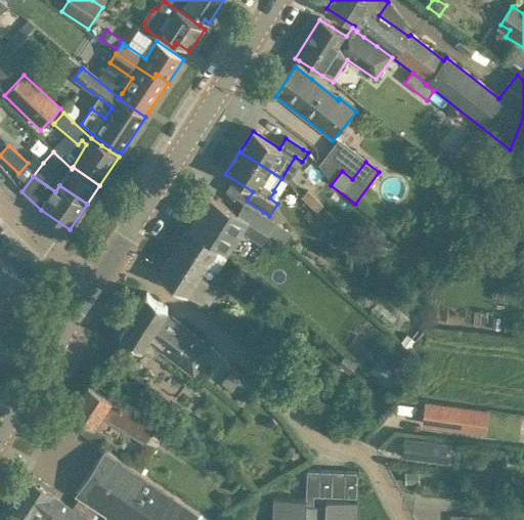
[(316,214),(323,207),(308,191),(301,199),(316,214)]
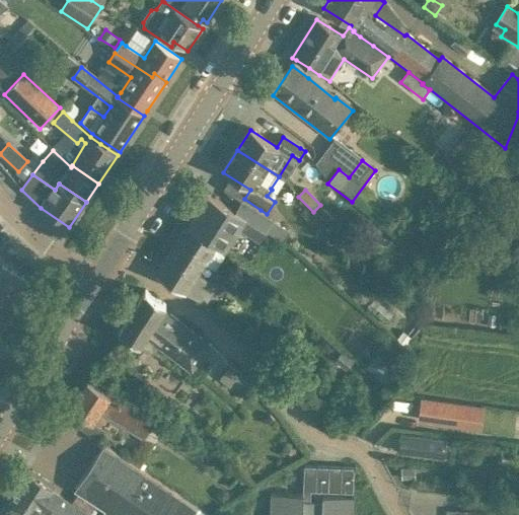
[(266,233),(268,234),(274,223),(241,202),(235,213),(208,196),(189,226),(217,243),(226,250),(239,231),(258,244),(266,233)]
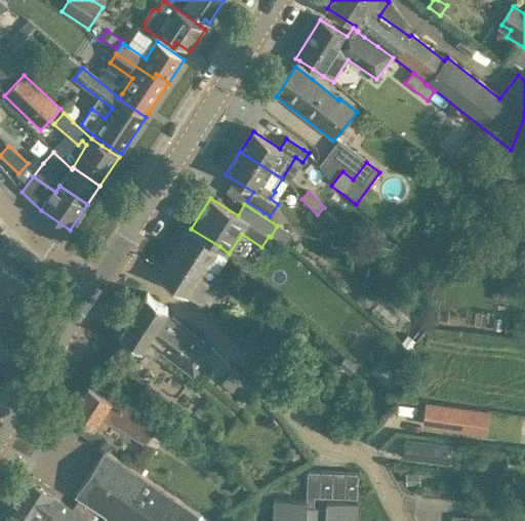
[(277,226),(271,237),(286,247),(293,236),(277,226)]
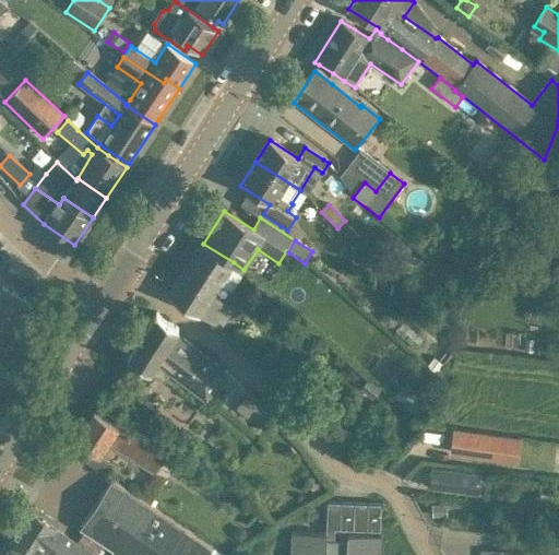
[(168,296),(180,305),(200,317),(222,330),(234,310),(213,296),(234,262),(203,244),(202,244),(168,296)]
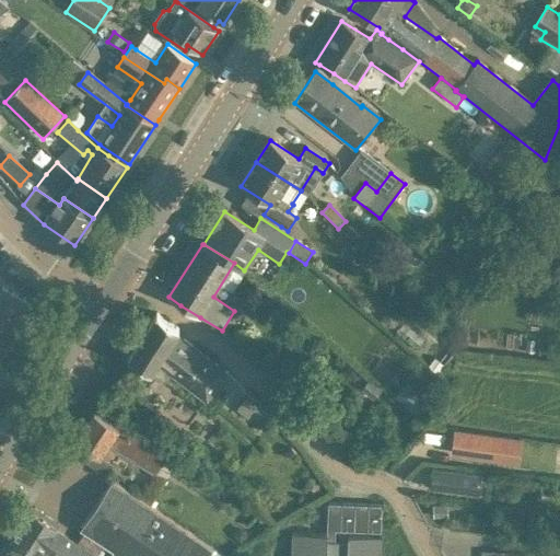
[(0,347),(4,350),(33,305),(2,287),(3,285),(0,280),(0,347)]
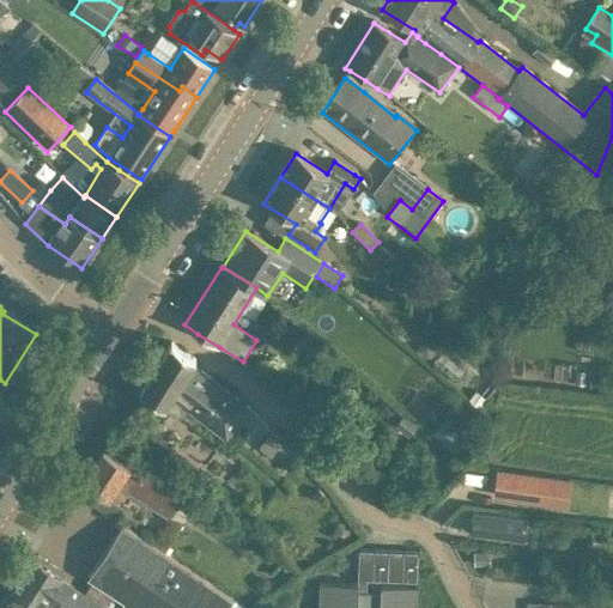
[(228,441),(236,430),(250,411),(193,366),(196,362),(173,345),(140,394),(165,411),(168,407),(183,419),(189,411),(228,441)]
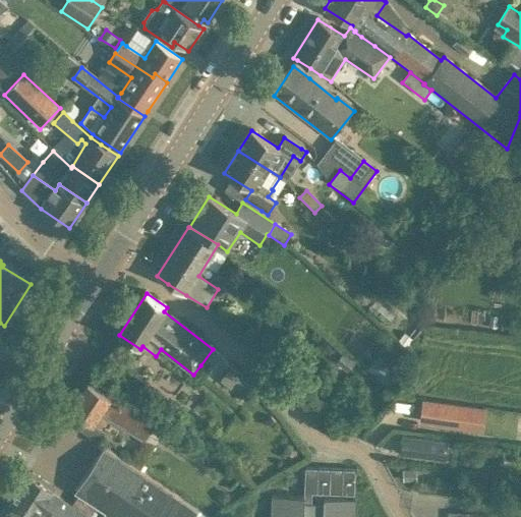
[(399,343),(404,347),(406,349),(412,341),(409,339),(404,335),(399,343)]
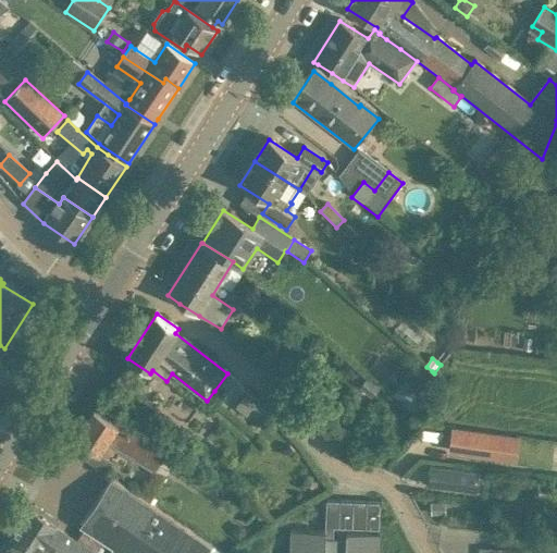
[(368,378),(359,389),(372,400),(381,389),(368,378)]
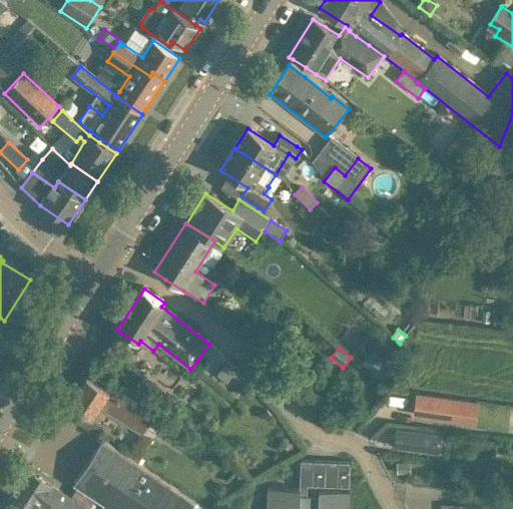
[(362,363),(373,372),(384,360),(372,350),(362,363)]
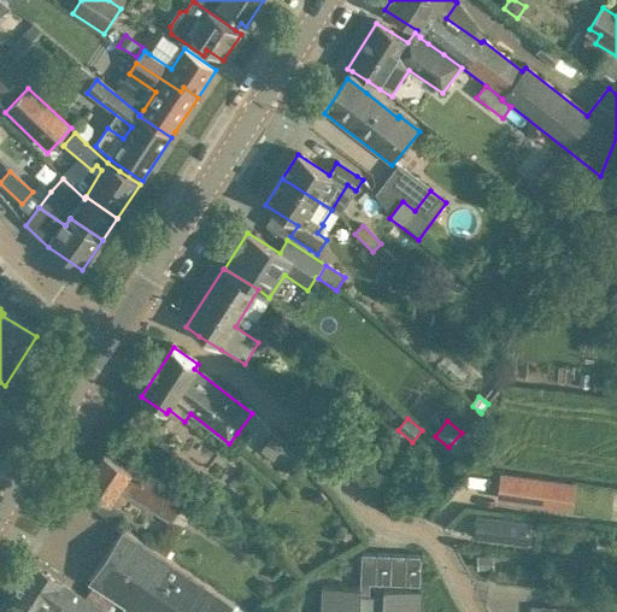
[(269,443),(262,453),(274,463),(281,453),(269,443)]
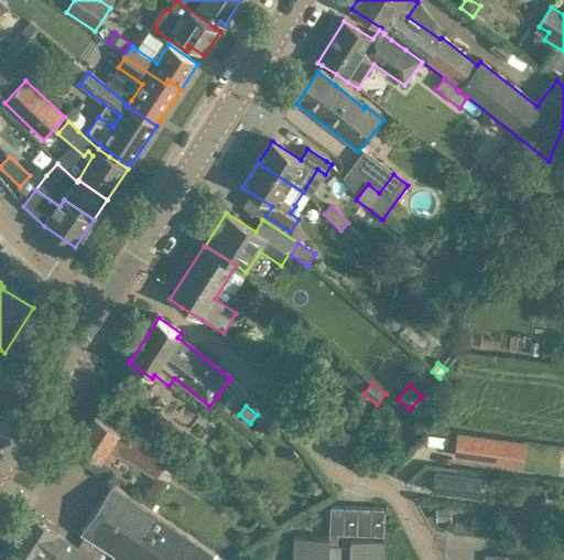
[(101,462),(108,451),(148,475),(151,469),(162,475),(169,464),(120,433),(121,432),(96,416),(76,445),(77,445),(69,456),(94,473),(101,462)]
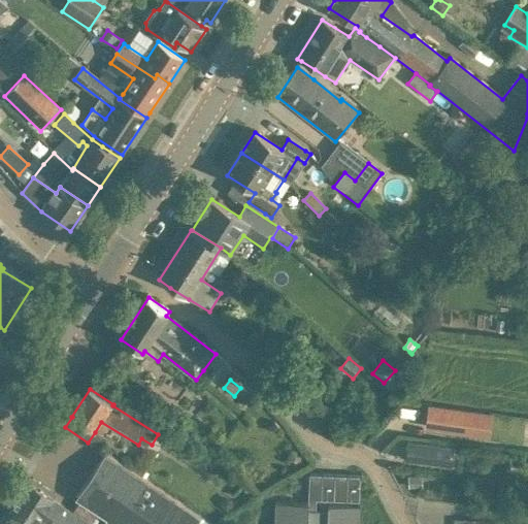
[(427,407),(424,431),(489,439),(492,416),(427,407)]
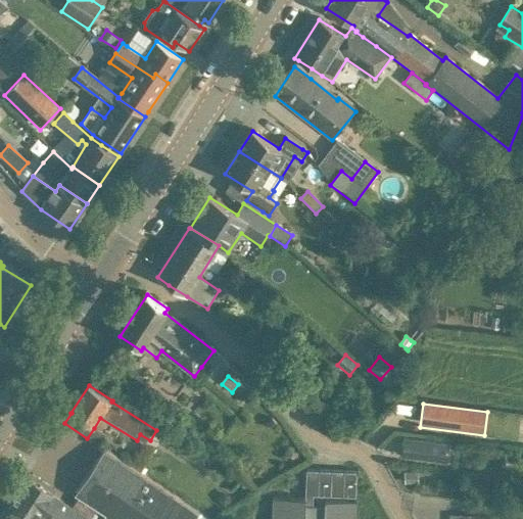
[(450,445),(403,438),(401,459),(447,465),(450,445)]
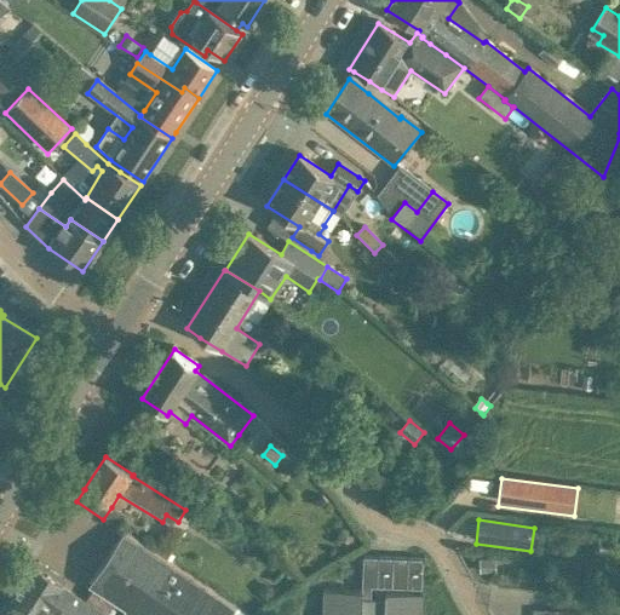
[(231,614),(236,608),(148,549),(127,535),(92,590),(93,591),(125,609),(121,614),(231,614)]
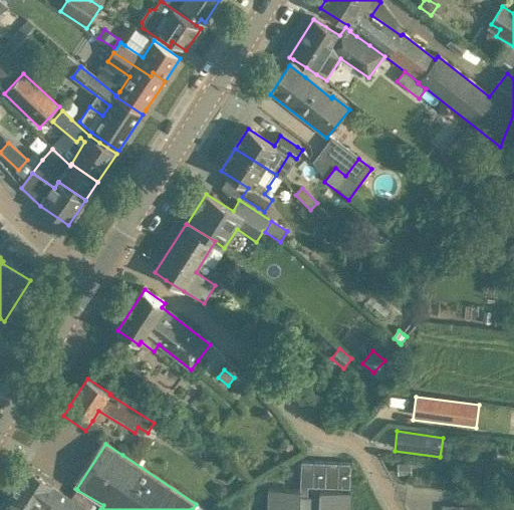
[(351,509),(352,494),(339,494),(319,493),(319,499),(311,499),(311,490),(350,492),(351,465),(340,465),(301,463),(300,490),(301,492),(285,492),(268,491),(267,509),(351,509)]
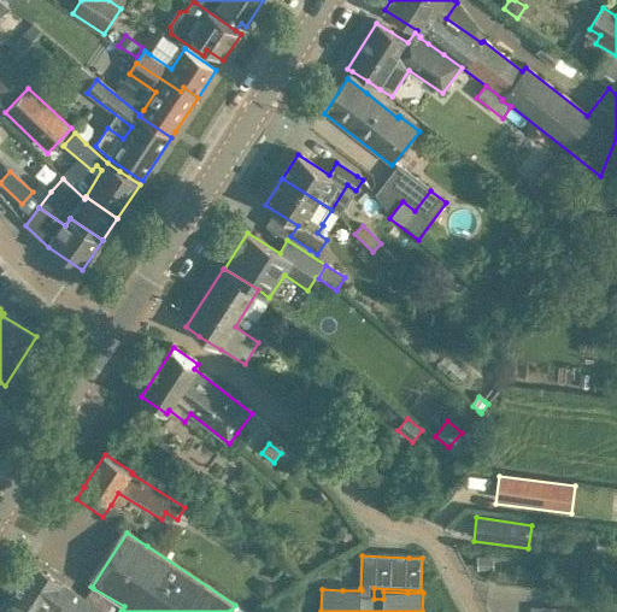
[(477,558),(477,571),(494,571),(494,558),(477,558)]
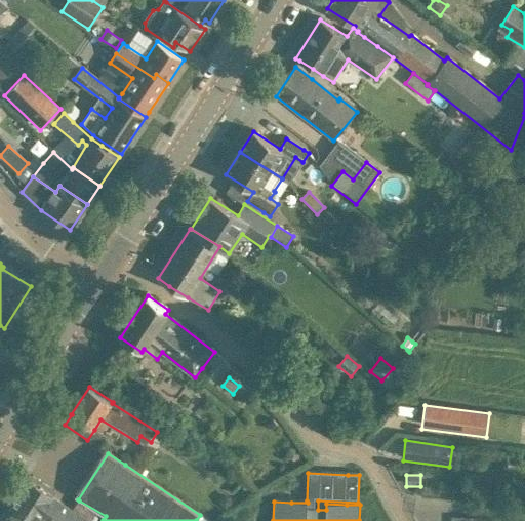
[(30,481),(29,480),(11,508),(29,519),(31,520),(103,520),(106,516),(79,501),(72,511),(52,497),(53,495),(52,495),(54,491),(33,477),(30,481)]
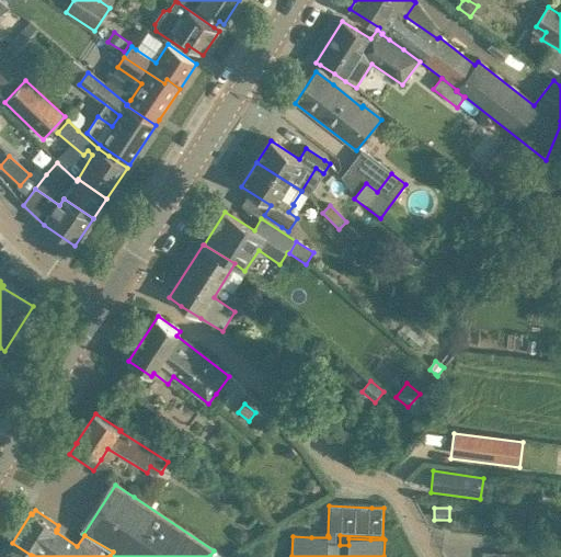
[(501,510),(500,519),(508,520),(510,511),(501,510)]
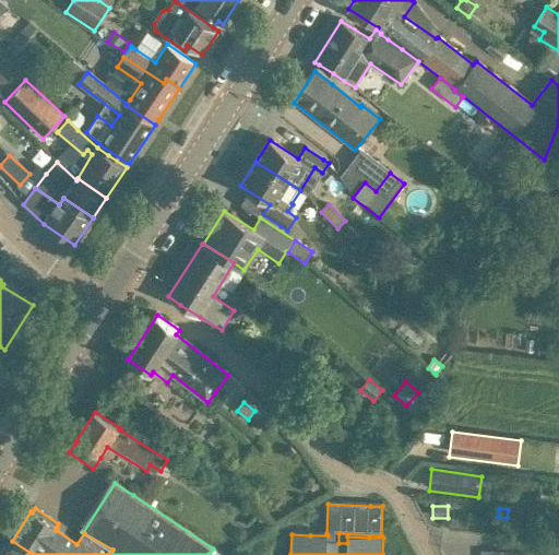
[(527,516),(525,530),(540,531),(542,517),(527,516)]
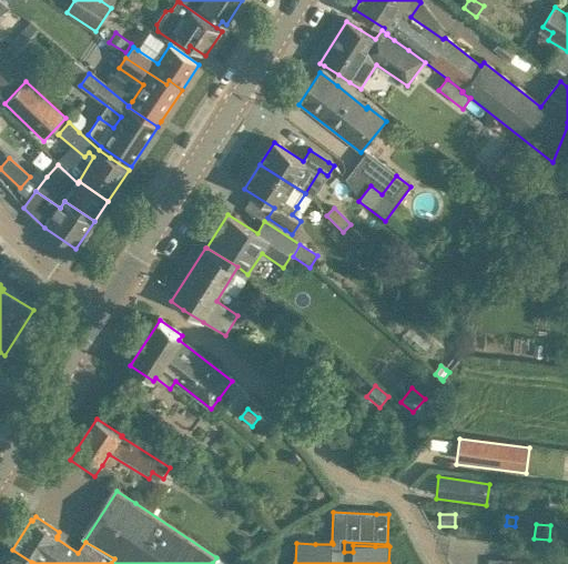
[(252,545),(247,541),(242,540),(236,544),(244,553),(252,545)]
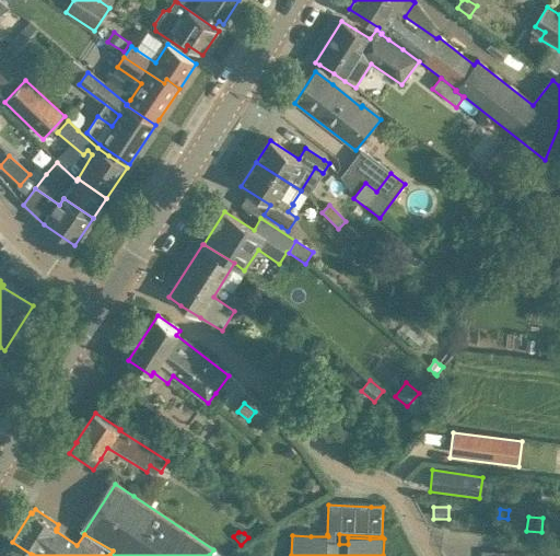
[(25,555),(11,546),(8,551),(4,548),(0,555),(25,555)]
